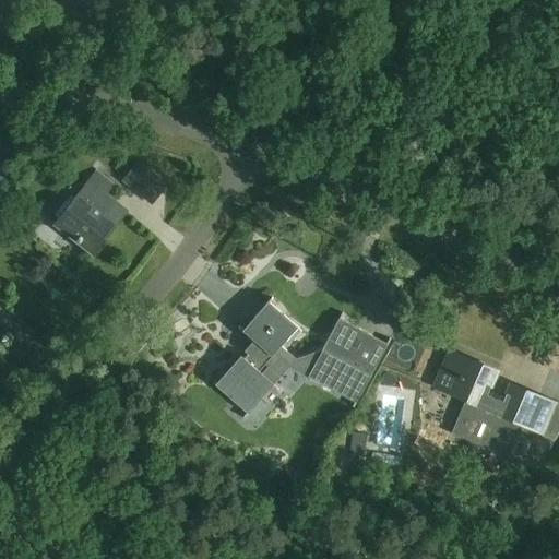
[(146,167),(139,162),(125,179),(132,186),(146,167)]
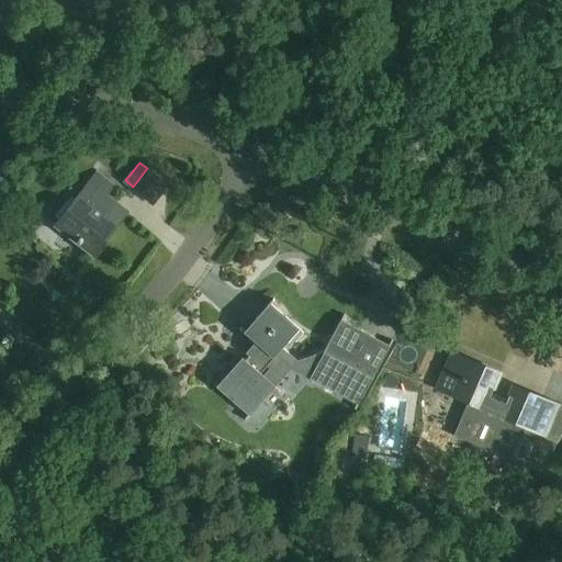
[(89,183),(56,225),(93,255),(126,213),(89,183)]
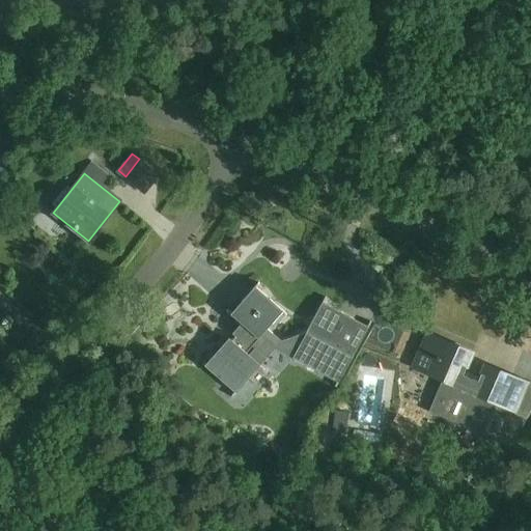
[(323,302),(307,332),(281,341),(268,329),(283,311),(255,286),(230,314),(244,327),(207,368),(235,393),(260,365),(275,348),(292,358),(338,382),(369,327),(323,302)]
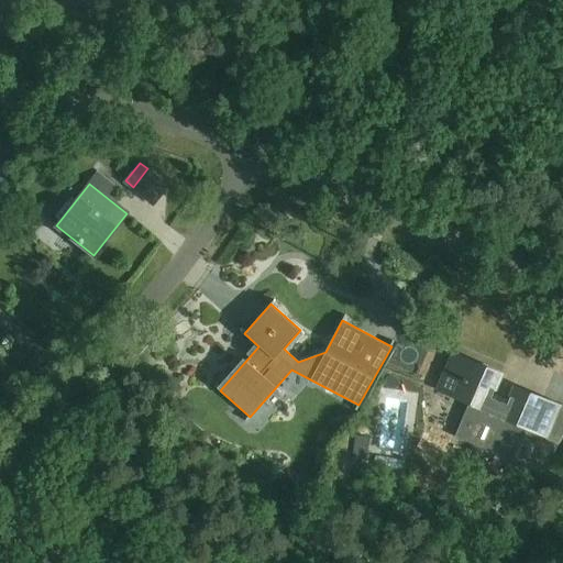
[(453,353),(438,390),(468,404),(454,437),(515,463),(542,398),(514,386),(506,405),(489,398),(500,374),(453,353)]
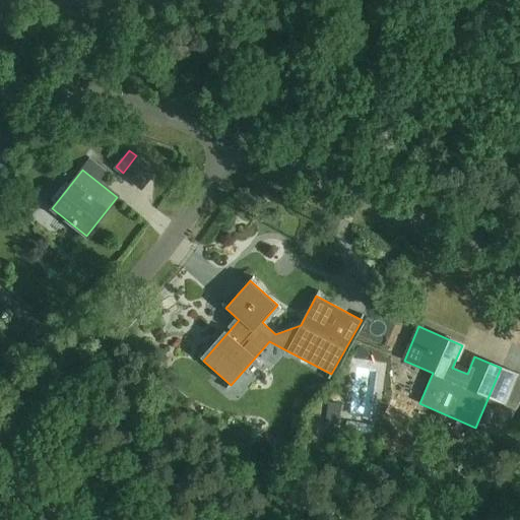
[(17,498),(12,501),(17,508),(22,504),(17,498)]
